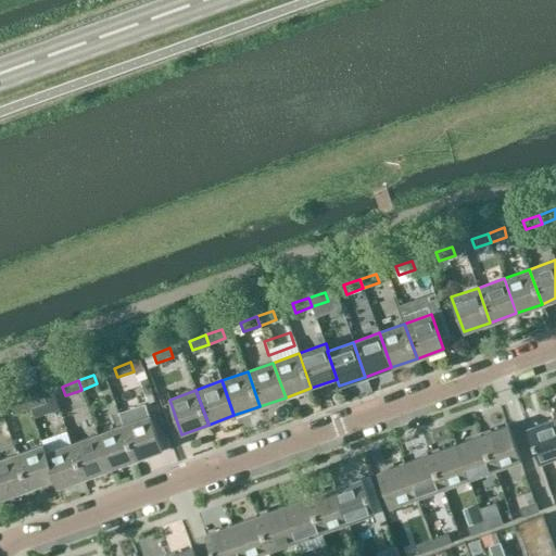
[(42,393),(26,399),(29,408),(46,402),(42,393)]
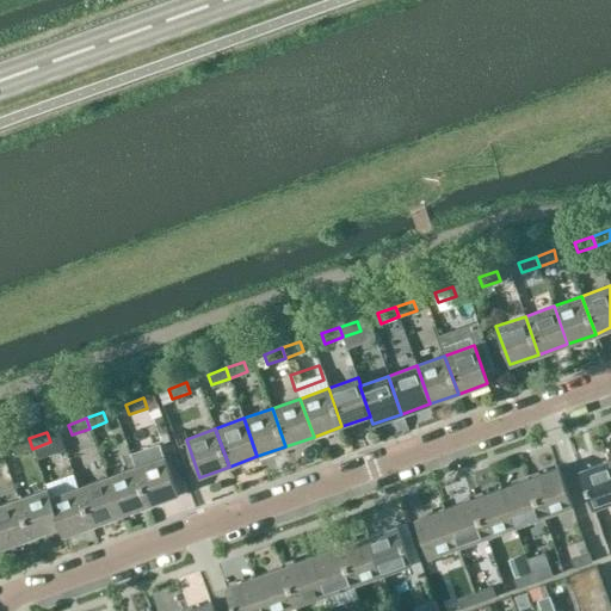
[(14,455),(32,449),(29,438),(11,445),(14,455)]
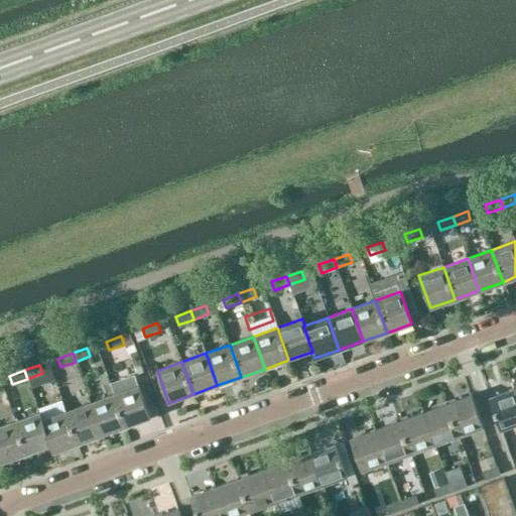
[(57,398),(73,393),(69,379),(53,383),(57,398)]
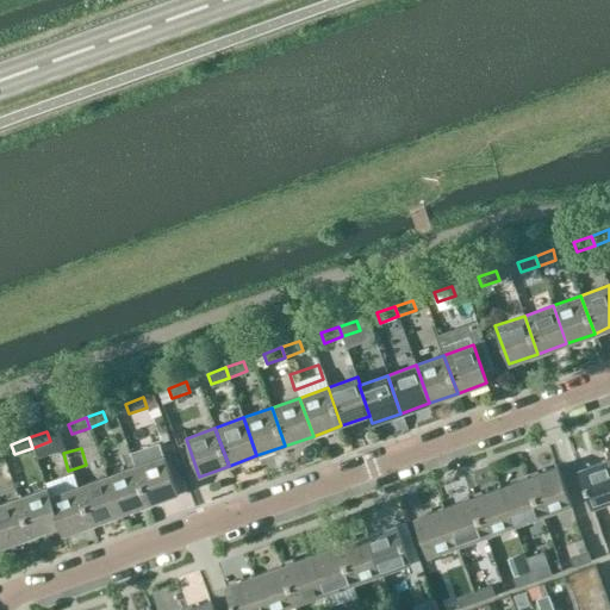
[(163,455),(135,466),(148,504),(178,495),(163,455)]
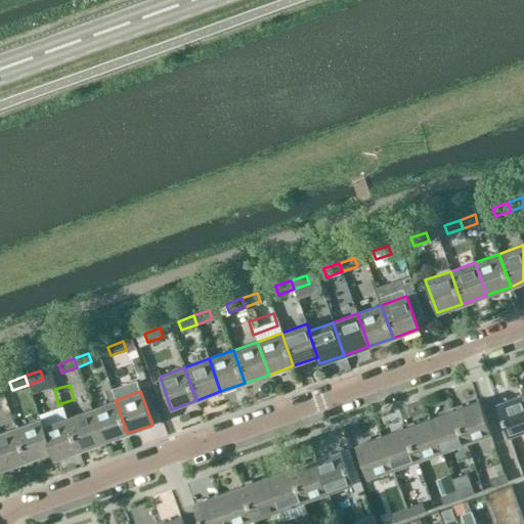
[(508,436),(523,430),(523,400),(522,394),(496,403),(508,436)]
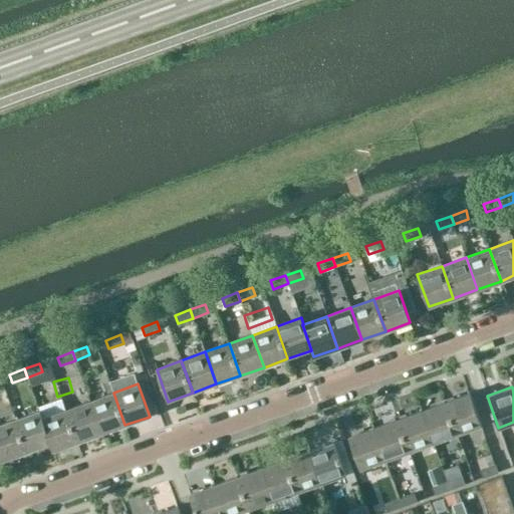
[(113,393),(89,401),(101,434),(124,425),(113,393)]
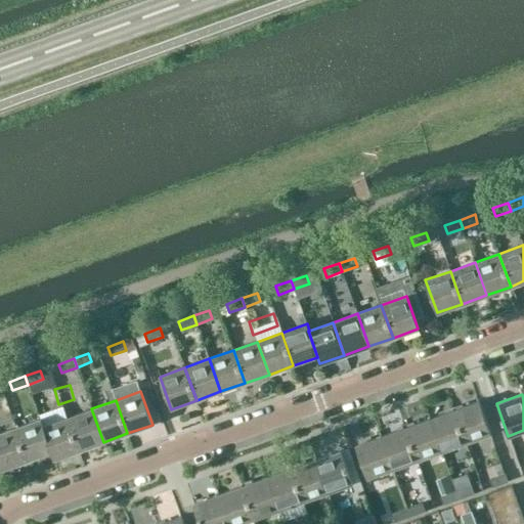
[(479,400),(453,409),(466,442),(490,433),(479,400)]
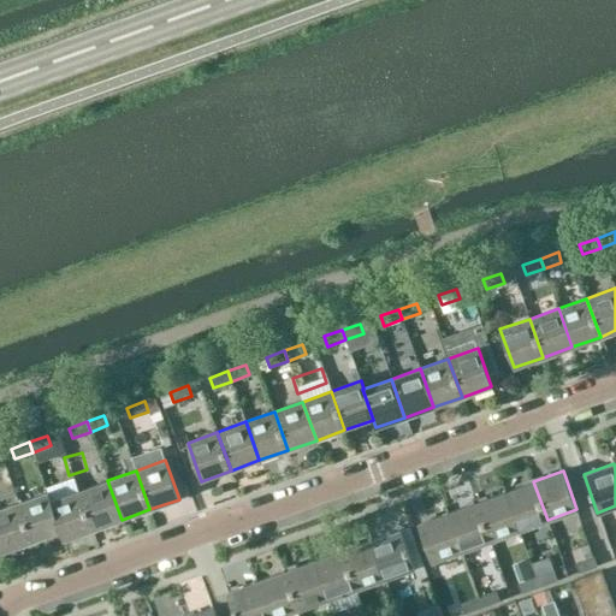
[(107,480),(78,491),(93,529),(122,520),(107,480)]
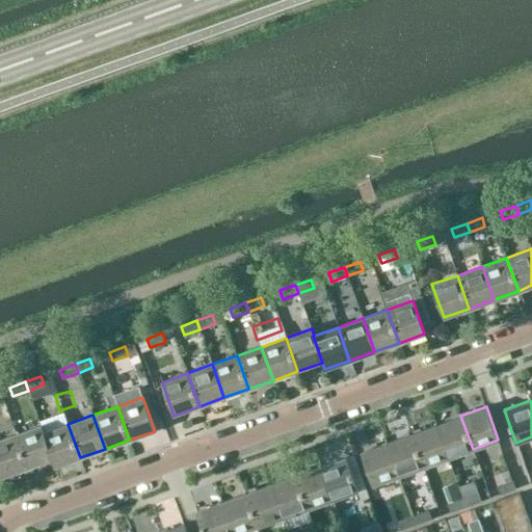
[(460,416),(436,424),(448,458),(473,449),(460,416)]
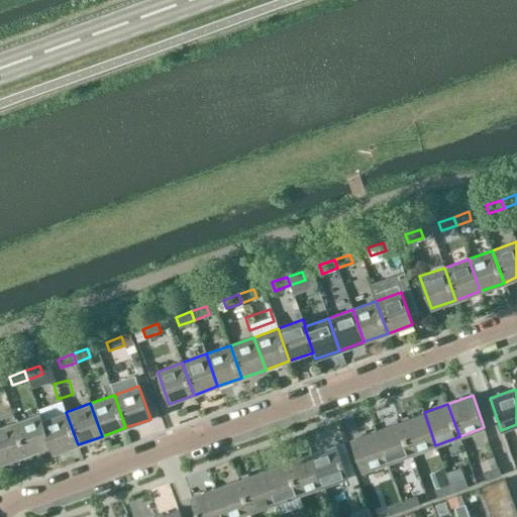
[(54,452),(78,444),(66,412),(42,420),(41,420),(52,446),(54,452)]
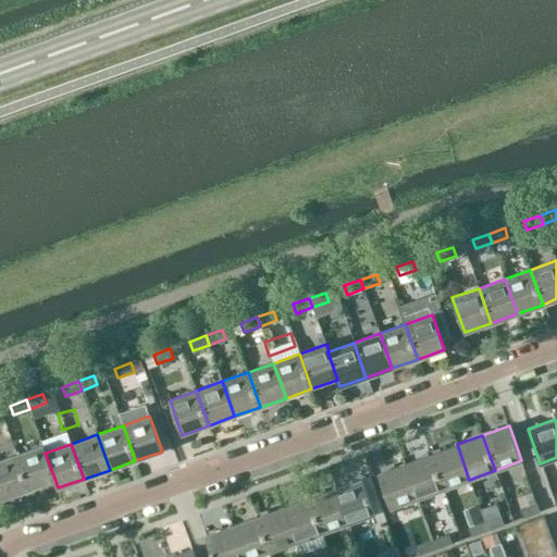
[(457,444),(431,454),(444,489),(469,480),(457,444)]
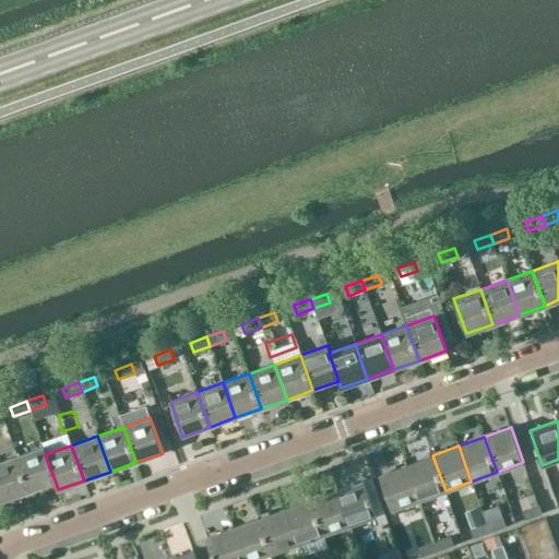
[(44,447),(16,456),(30,491),(56,483),(45,454),(46,454),(44,447)]
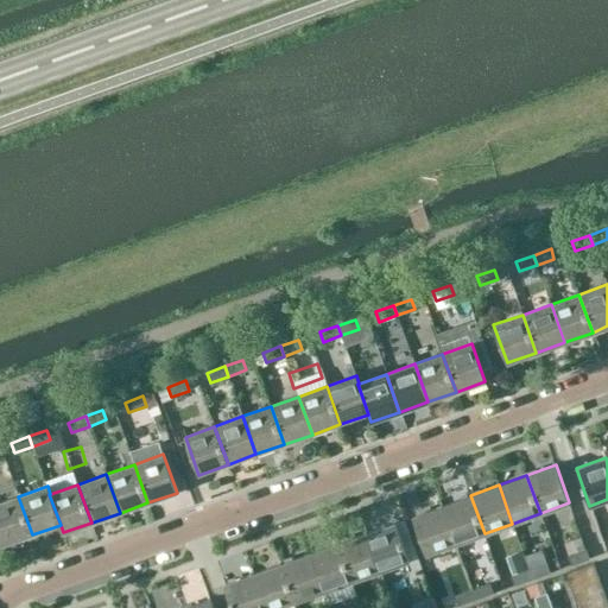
[(470,495),(443,505),(456,544),(485,533),(470,495)]
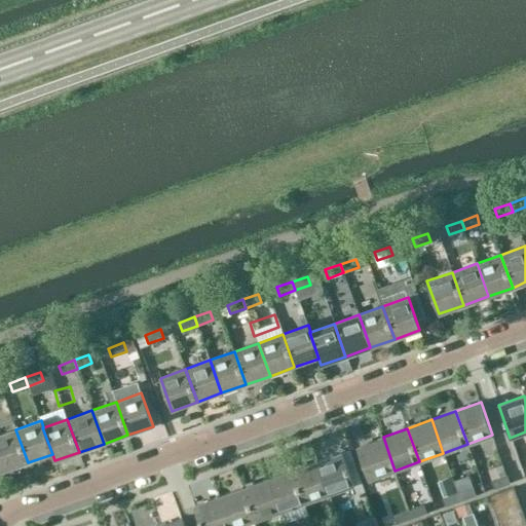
[(15,429),(0,434),(0,462),(3,471),(28,462),(15,429)]
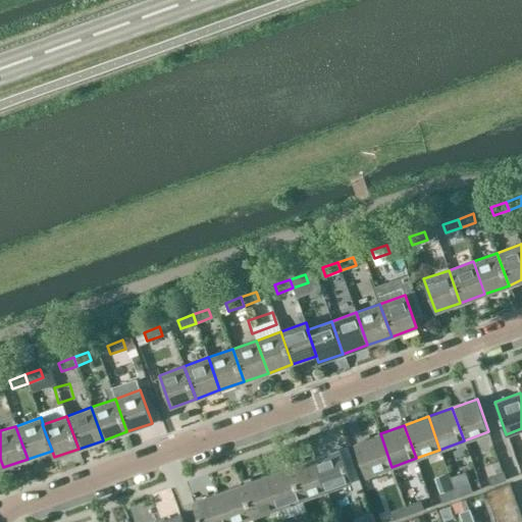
[(367,475),(392,467),(380,433),(355,442),(367,475)]
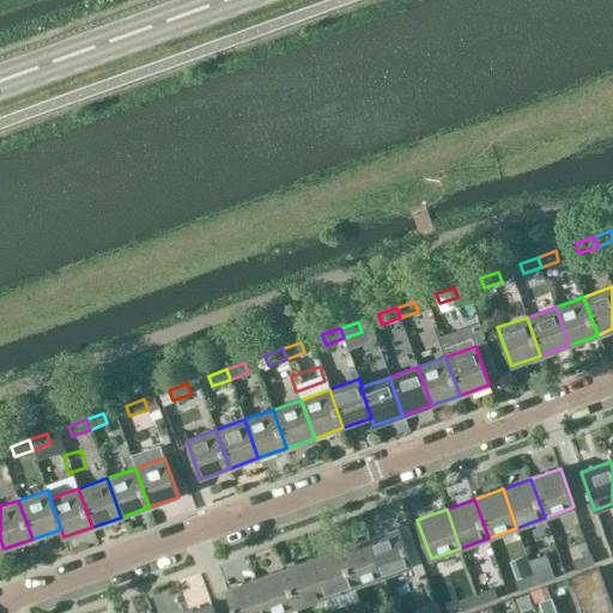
[(399,527),(370,538),(383,576),(413,565),(399,527)]
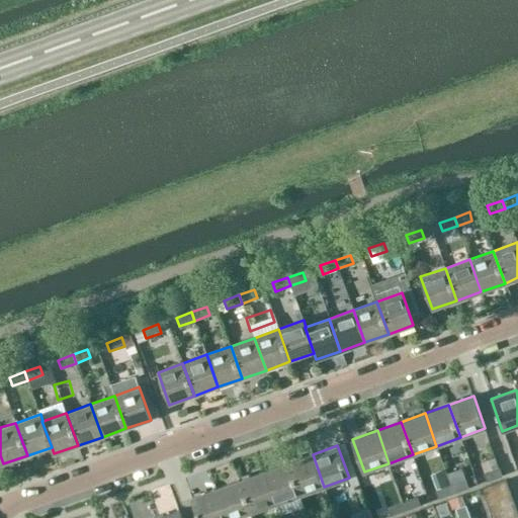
[(490,449),(472,456),(478,467),(494,460),(490,449)]
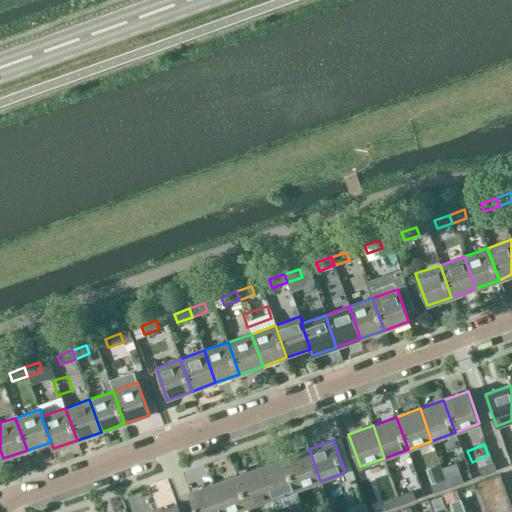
[(309,449),(285,457),(297,489),(320,481),(309,449)]
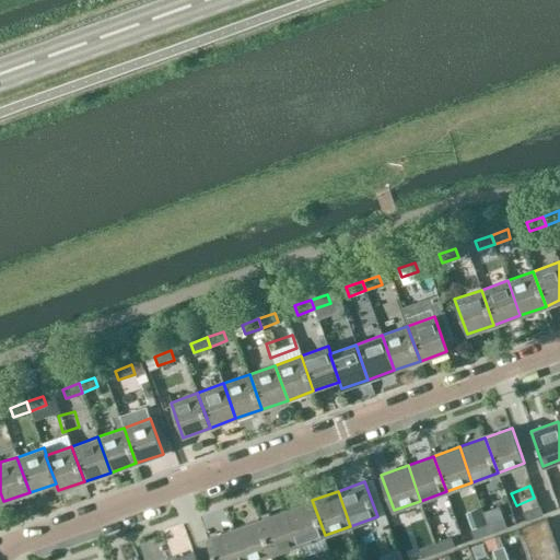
[(312,500),(287,510),(299,545),(325,535),(312,500)]
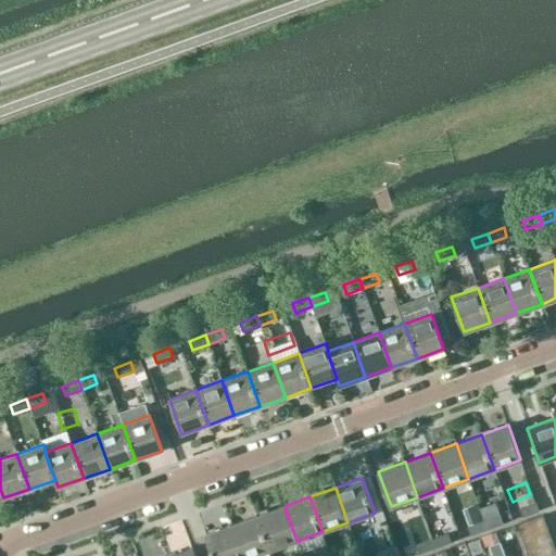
[(519,508),(522,519),(539,512),(535,503),(519,508)]
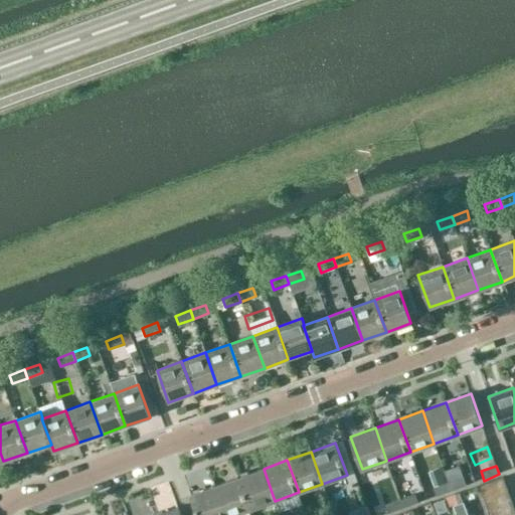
[(250,509),(275,501),(264,469),(239,477),(250,509)]
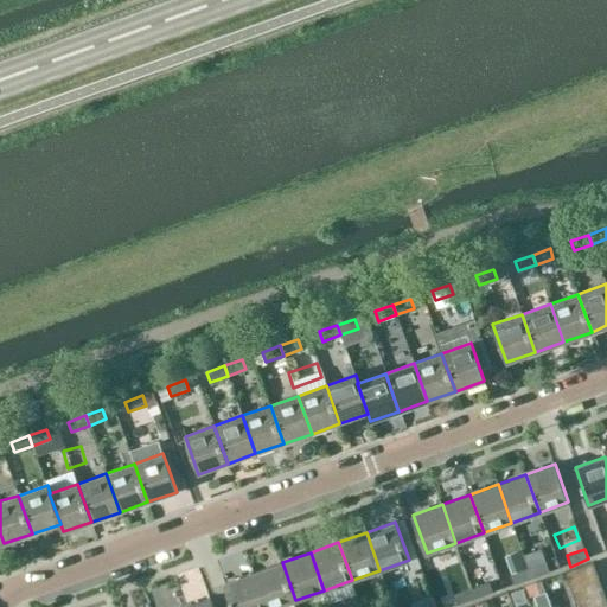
[(282,562),(254,573),(266,606),(276,606),(295,600),(282,562)]
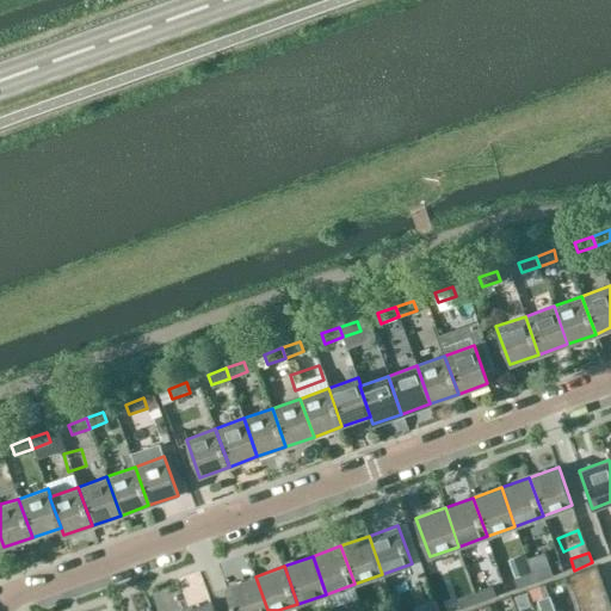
[(551,566),(534,572),(537,582),(555,576),(551,566)]
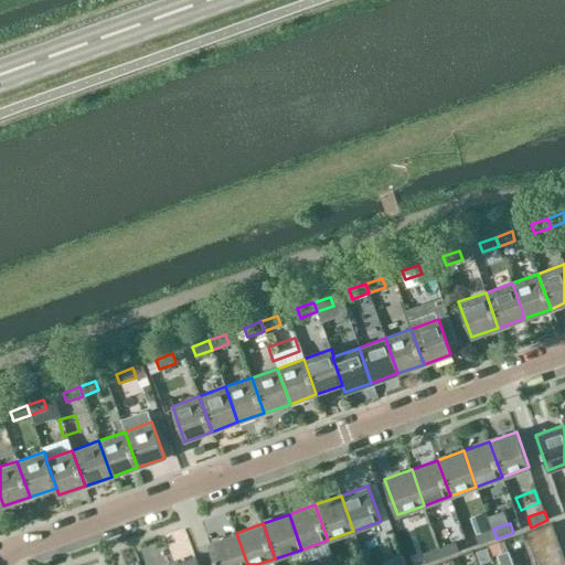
[(530,545),(555,535),(551,523),(524,532),(530,545)]
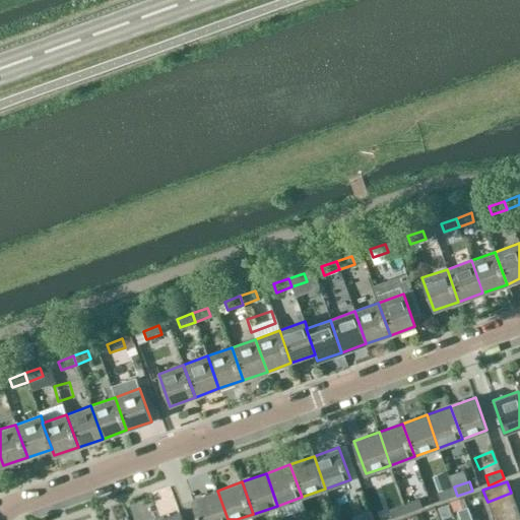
[(442,501),(457,496),(454,486),(439,493),(442,501)]
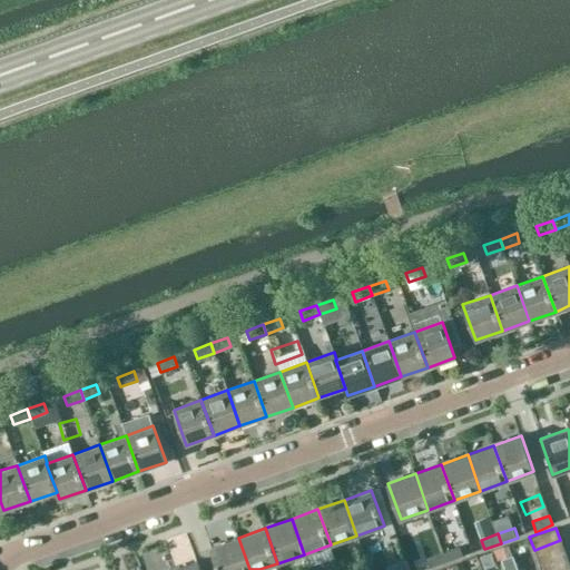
[(218,569),(249,569),(238,538),(212,548),(218,569)]
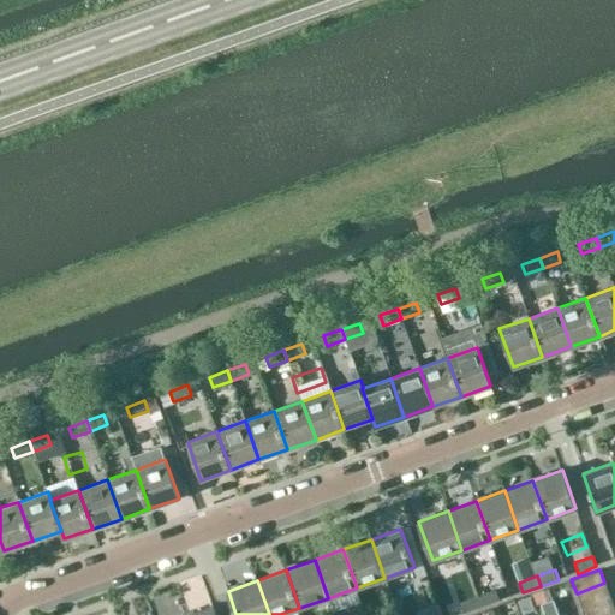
[(610,597),(604,583),(577,593),(581,608),(610,597)]
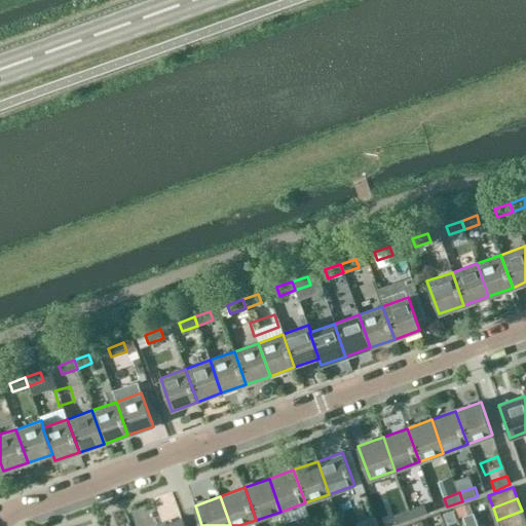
[(425,504),(410,510),(413,519),(428,514),(425,504)]
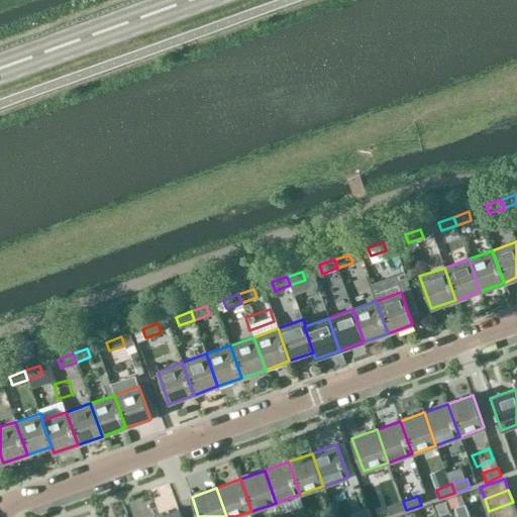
[(391,515),(406,510),(403,501),(388,506),(391,515)]
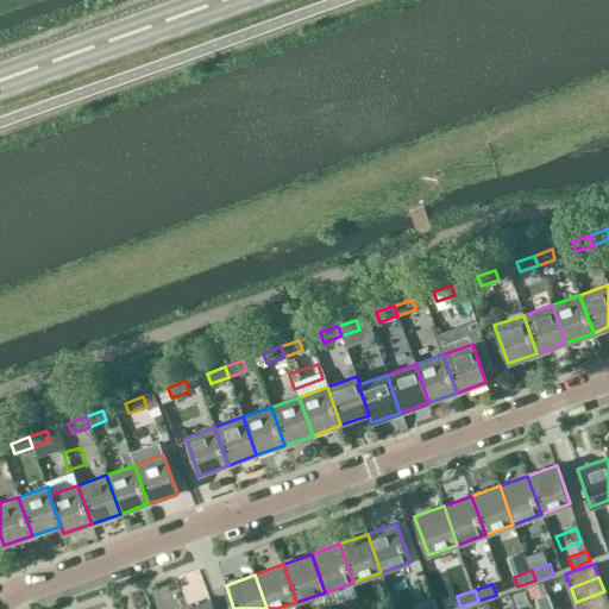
[(604,591),(576,602),(578,608),(597,608),(608,606),(604,591)]
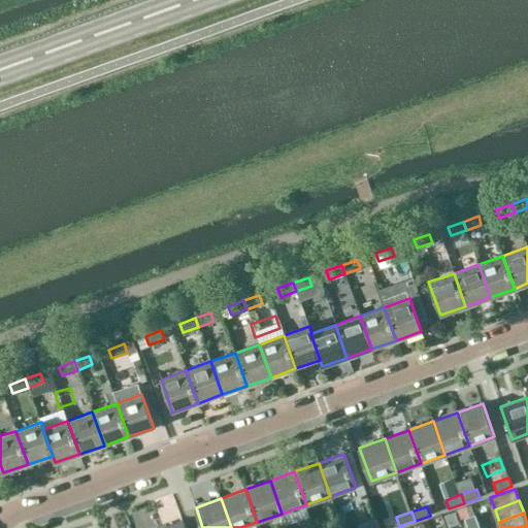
[(464,519),(467,527),(480,527),(474,515),(464,519)]
